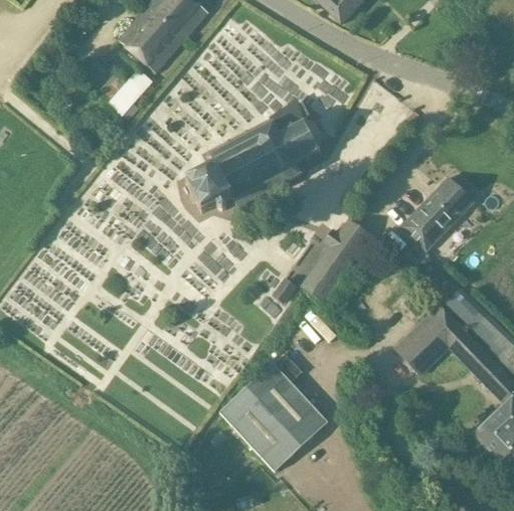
[(209,11),(196,0),(150,0),(118,38),(157,71),(209,11)]
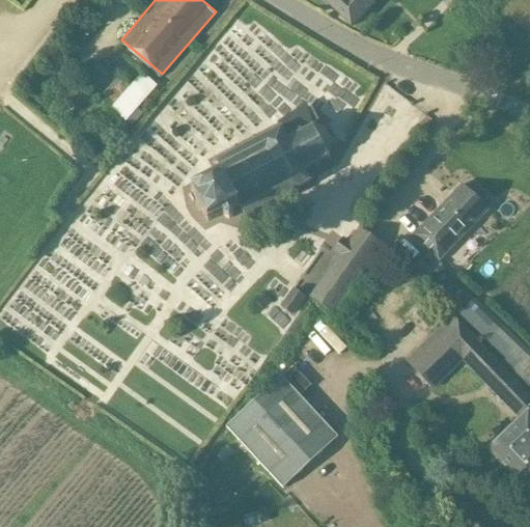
[(329,0),(352,22),(371,0),(329,0)]
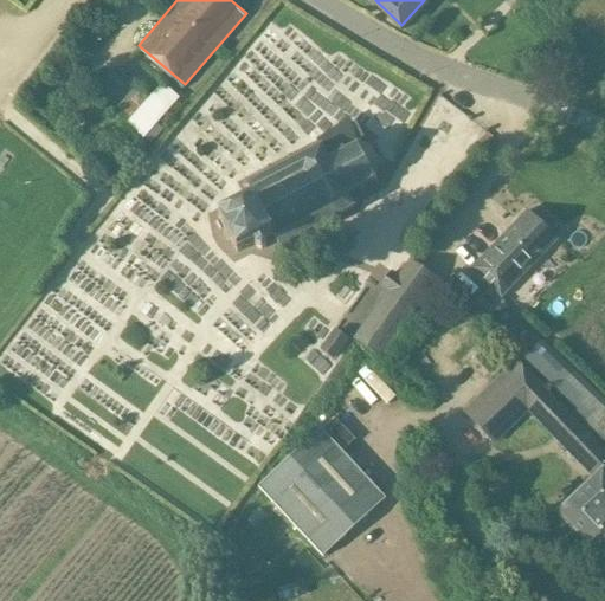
[(140,84),(117,110),(116,111),(146,139),(150,134),(156,140),(165,130),(159,124),(184,97),(165,82),(153,96),(140,84)]
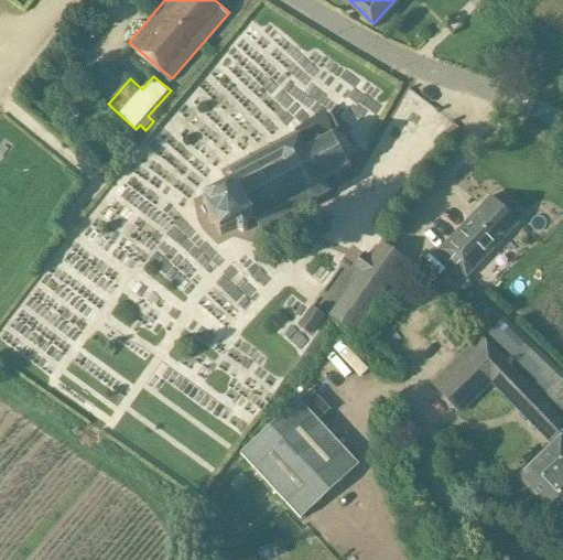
[(338,169),(347,164),(350,167),(353,163),(349,161),(353,151),(357,150),(356,146),(353,146),(347,137),(349,132),(347,130),(345,133),(333,130),(333,126),(329,126),(329,130),(321,135),(318,131),(316,132),(318,137),(306,143),(300,131),(274,144),(272,140),(269,142),(270,146),(255,154),(251,151),(249,152),(250,157),(231,167),(227,165),(227,169),(233,171),(237,180),(203,197),(220,230),(238,222),(239,224),(240,226),(242,227),(245,227),(247,226),(248,225),(249,224),(249,221),(248,218),(247,217),(253,214),(259,224),(259,226),(259,228),(260,228),(262,228),(262,225),(281,215),(283,218),(287,216),(285,213),(301,204),(303,208),(306,206),(304,203),(329,189),(323,176),(334,170),(336,173),(340,172),(338,169)]
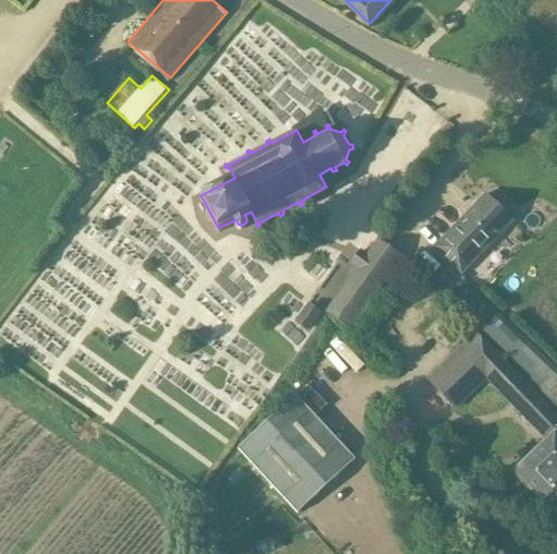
[(556,363),(461,272),(515,217),(486,190),(433,245),(449,261),(431,278),(540,383),(537,385),(556,402),(556,363)]
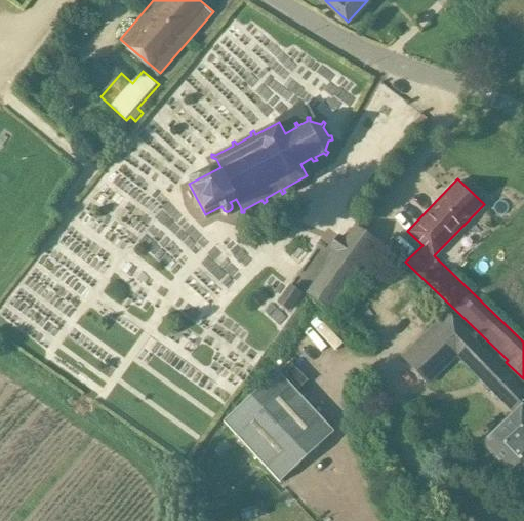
[(358,219),(337,249),(308,290),(331,307),(381,236),(358,219)]
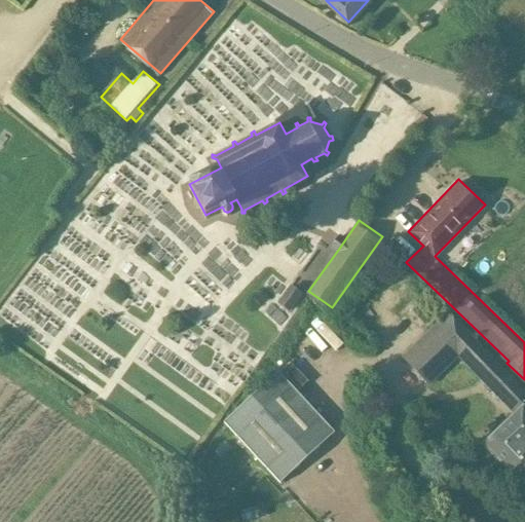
[(303,291),(291,283),(278,300),(290,308),(303,291)]
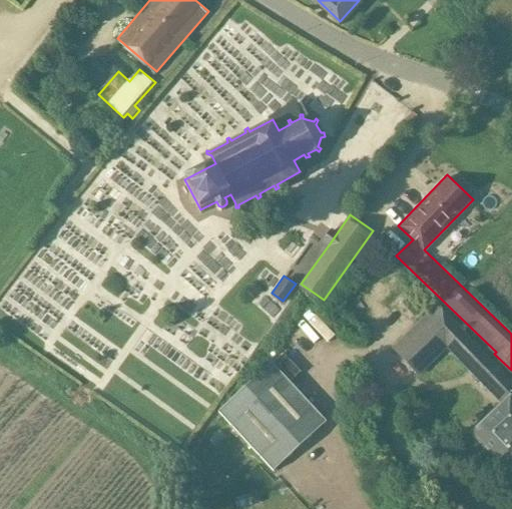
[(449,342),(504,401),(471,432),(508,471),(511,467),(511,395),(511,377),(507,372),(438,300),(393,343),(419,370),(449,342)]
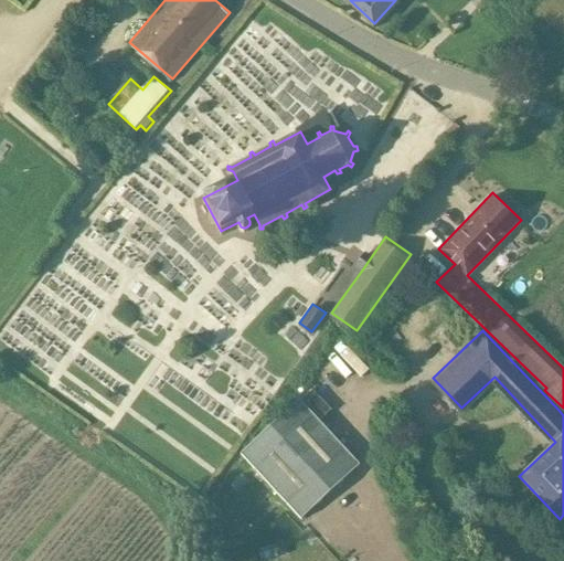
[(241,451),(301,517),(361,462),(300,397),(241,451)]
